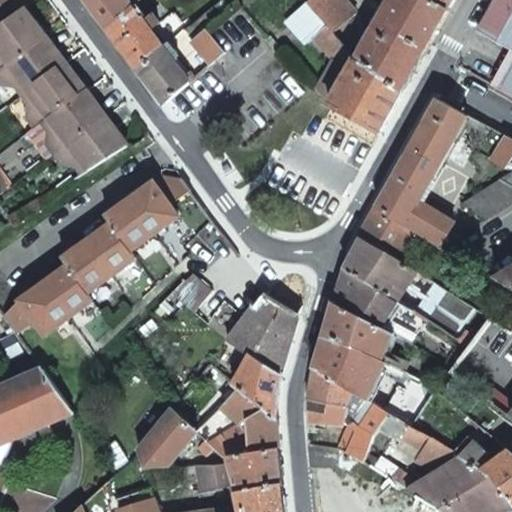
[(0,0),(0,73),(47,39),(16,0),(0,0)]
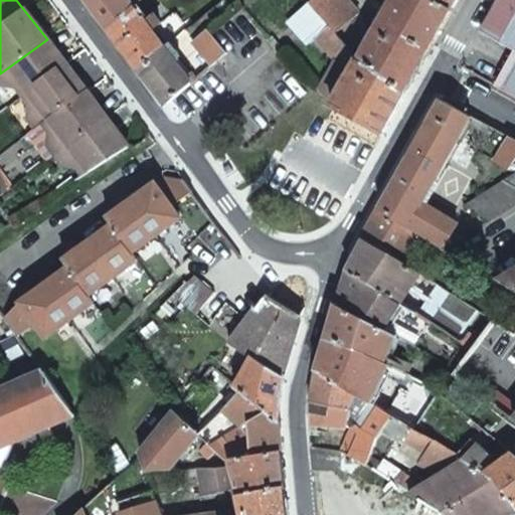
[(89,0),(111,29),(136,9),(147,0),(89,0)]
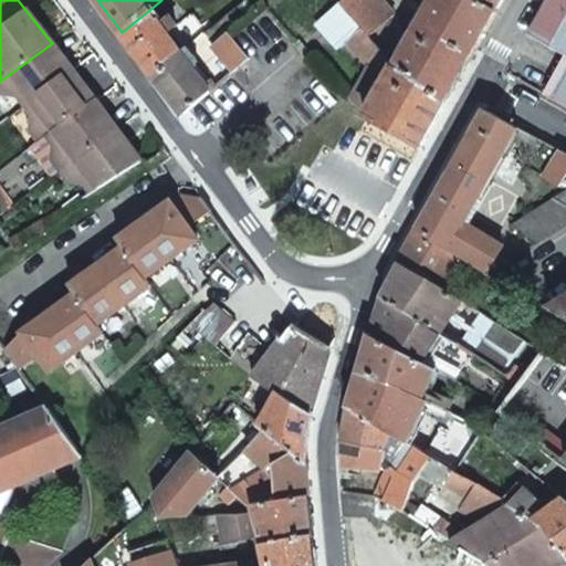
[(383,0),(343,0),(342,2),(365,27),(373,35),(396,13),(383,0)]
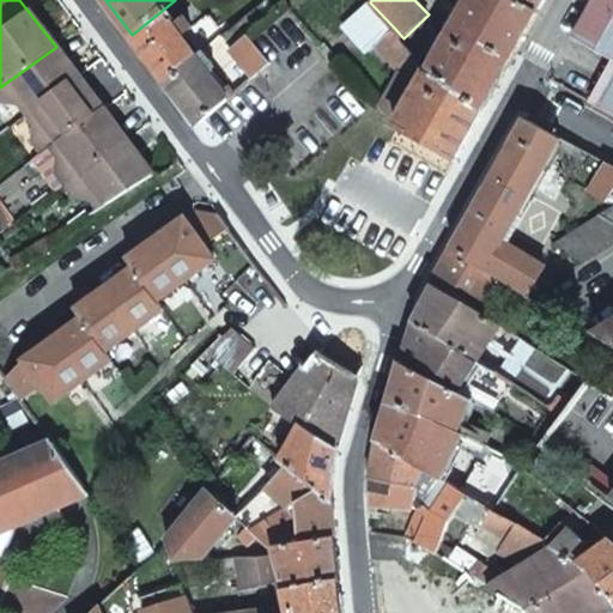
[(522,0),(469,0),(459,20),(511,60),(539,12),(522,0)]
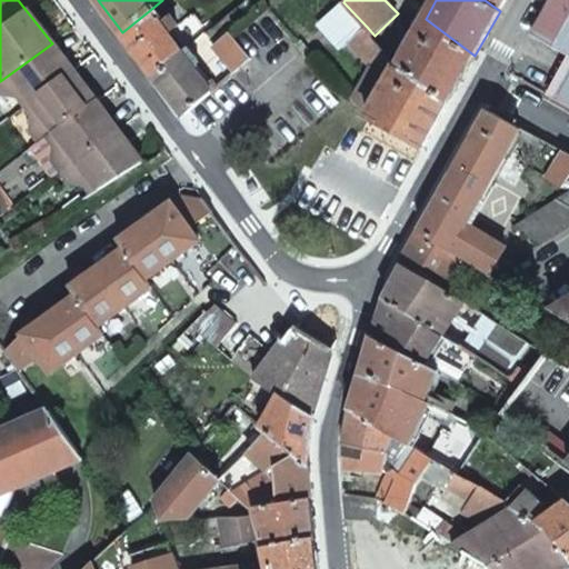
[(485,0),(500,11),(506,0),(485,0)]
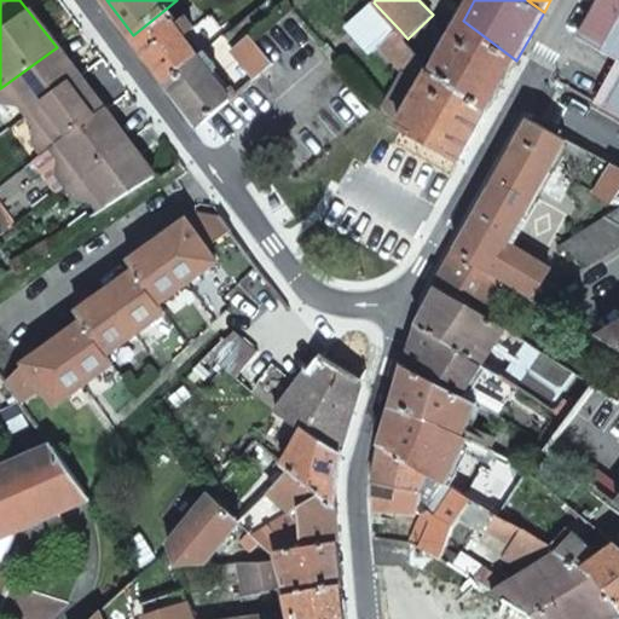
[(618,0),(600,0),(580,34),(578,38),(618,61),(599,103),(618,115),(618,0)]
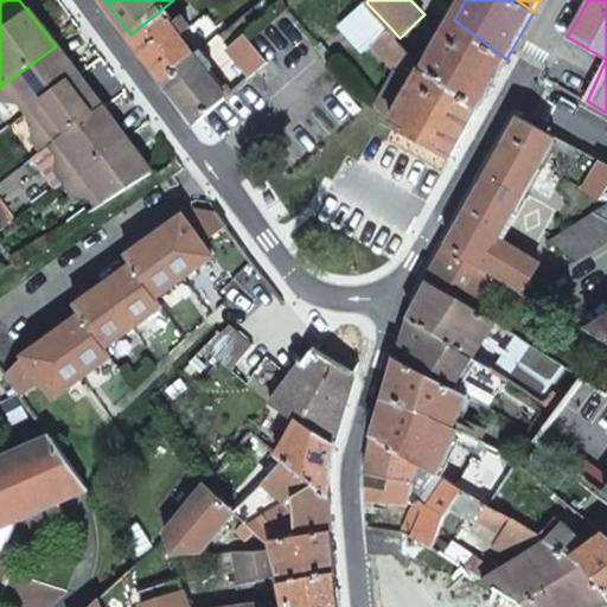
[(160,11),(131,34),(166,82),(196,59),(180,38),(190,30),(185,24),(176,31),(160,11)]
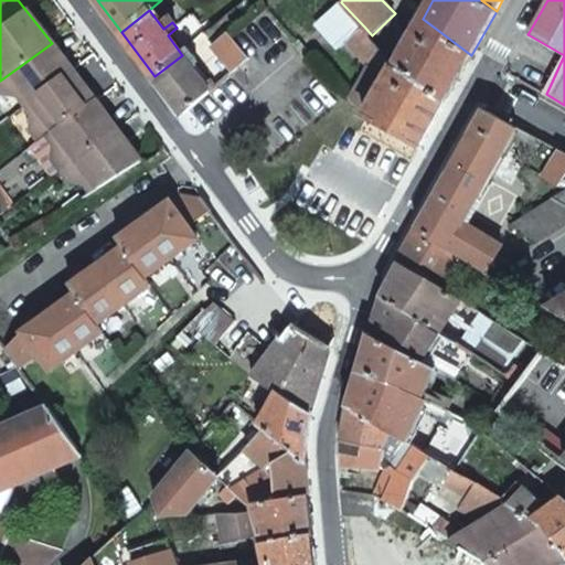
[(397,62),(446,100),(471,55),(423,19),(397,62)]
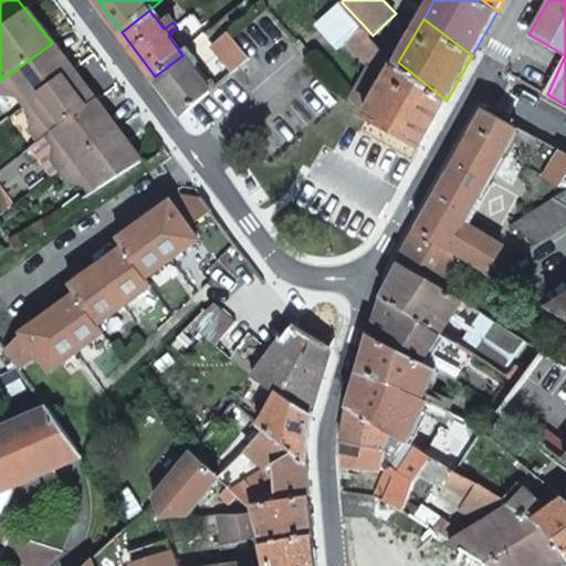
[(392,56),(373,35),(365,27),(349,41),(370,64),(375,71),(392,56)]
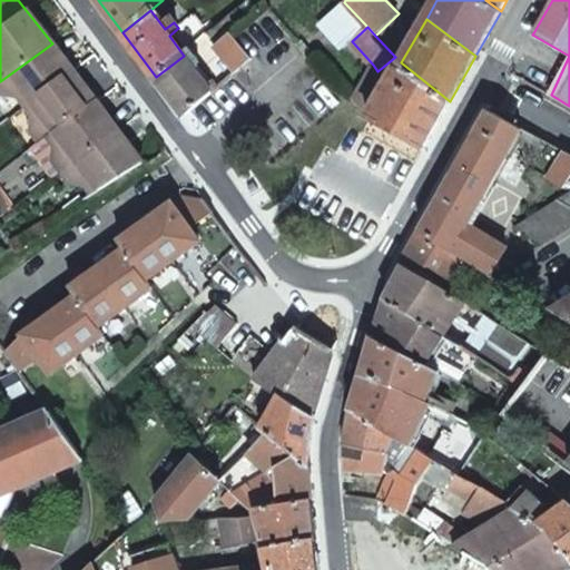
[(324,48),(312,35),(301,43),(314,58),(324,48)]
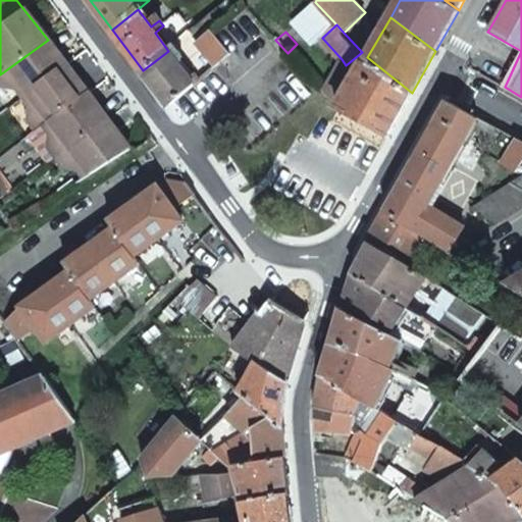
[(202,44),(220,67),(221,66),(232,57),(214,35),(202,44)]
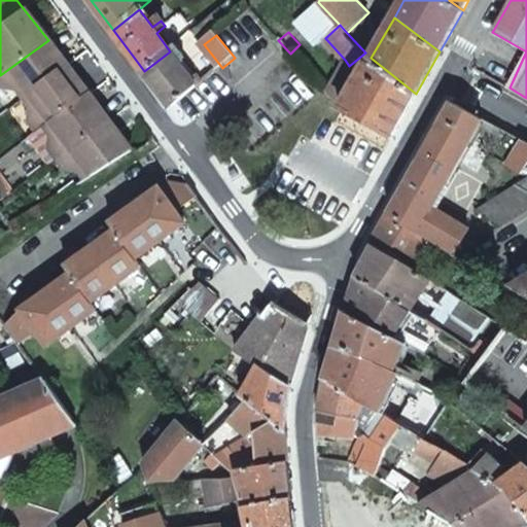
[(48,40),(0,75),(0,81),(5,89),(19,91),(26,100),(69,68),(48,40)]
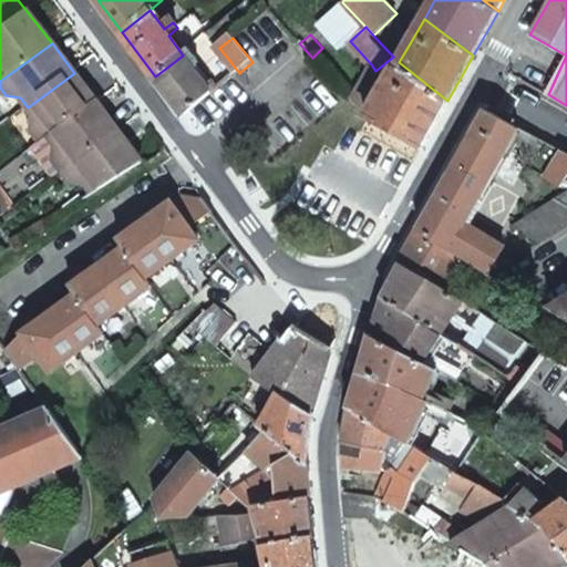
[(183,55),(155,76),(185,115),(210,95),(213,94),(183,55)]
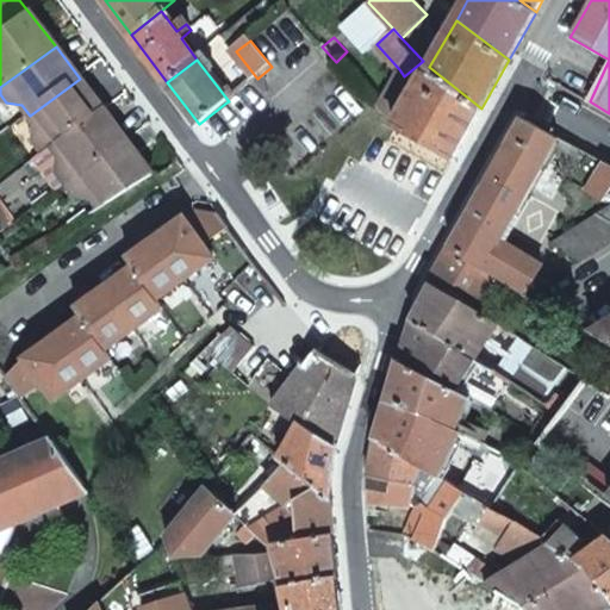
[(377,106),(396,128),(429,67),(425,63),(423,61),(404,76),(399,69),(377,106)]
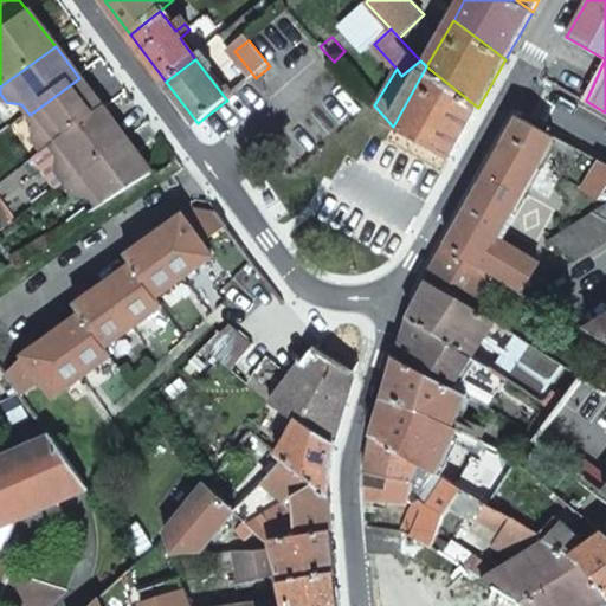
[(393,127),(450,159),(478,108),(426,66),(393,127)]
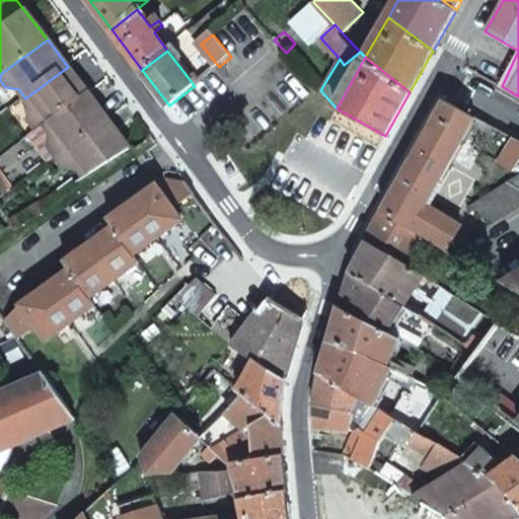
[(46,125),(88,93),(68,67),(25,98),(32,107),(29,120),(38,131),(46,125)]
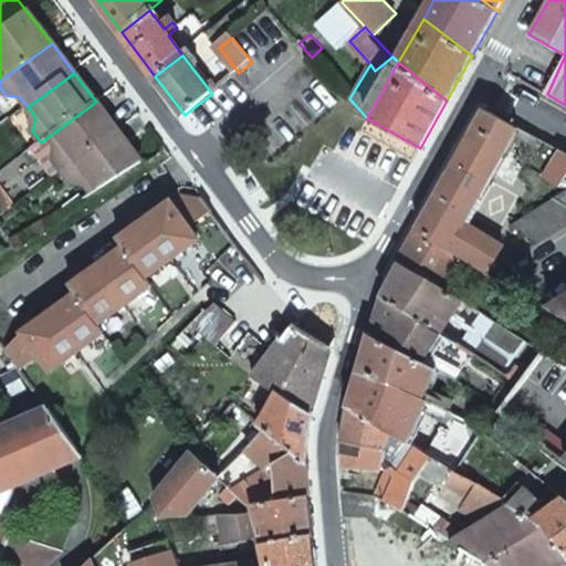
[(63,170),(118,130),(96,102),(50,136),(59,147),(54,160),(63,170)]
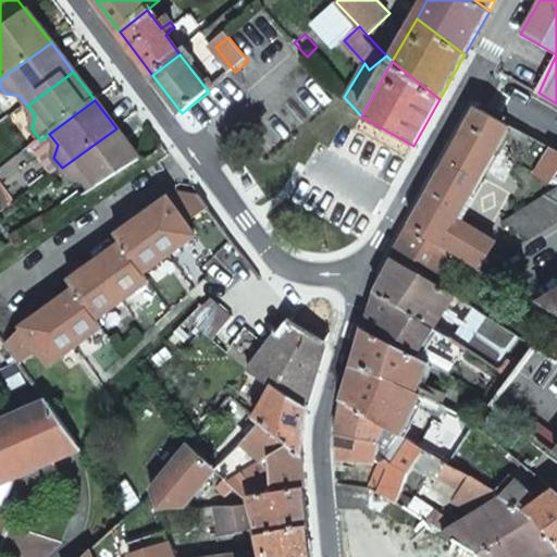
[(556,186),(503,224),(529,242),(556,222),(556,151),(516,130),(503,152),(497,149),(510,126),(479,109),(412,225),(411,225),(410,227),(452,251),(481,269),(484,270),(502,259),(491,251),(496,242),(458,220),(465,209),(484,220),(517,164),(556,185),(556,186)]
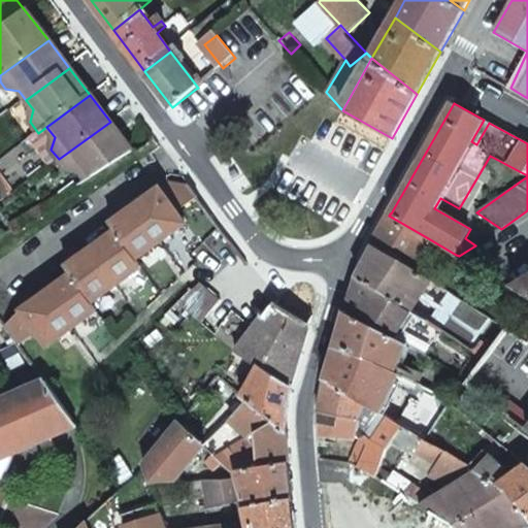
[(81,174),(132,150),(110,122),(59,159),(67,170),(80,172),(81,174)]
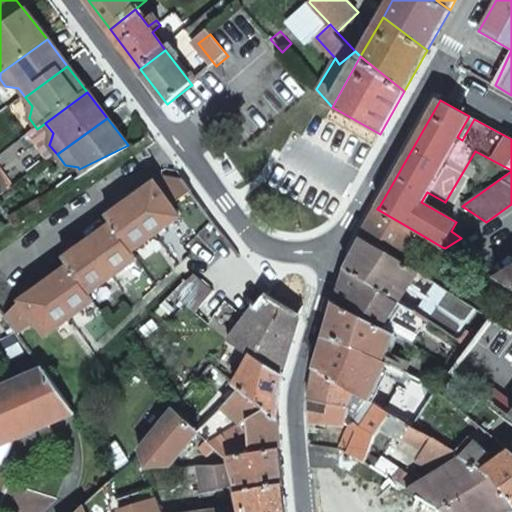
[(53,133),(45,123),(37,129),(30,135),(48,160),(57,154),(49,145),(53,133)]
